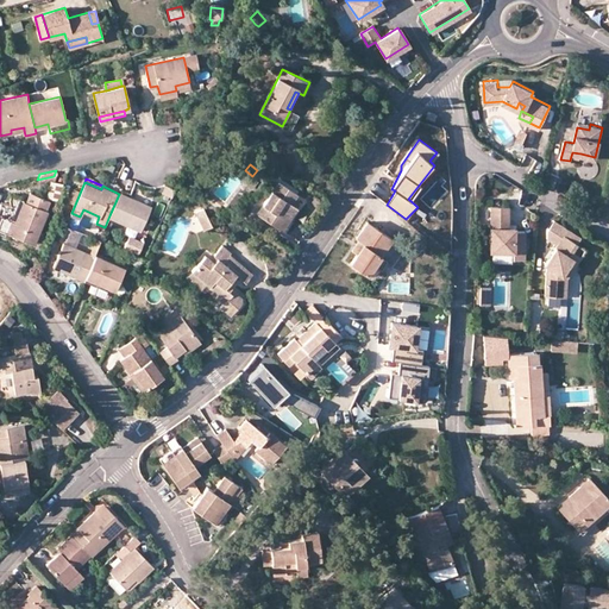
[(257,214),(276,226),(282,218),(288,221),(289,219),(296,207),(290,203),(296,194),(277,182),(257,214)]
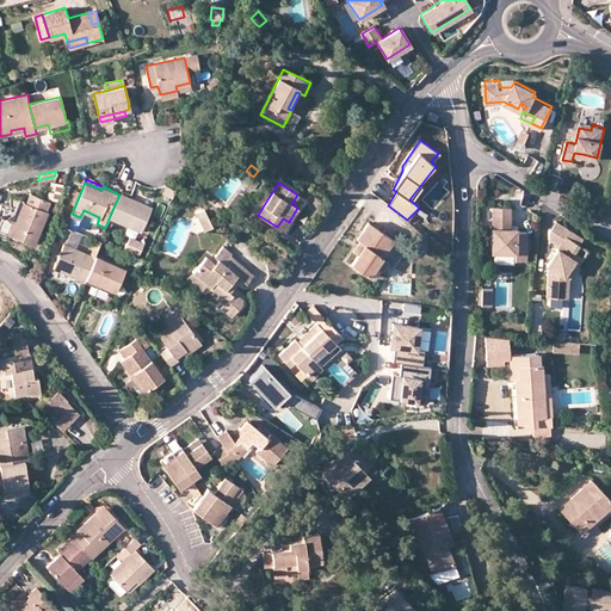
[(69,203),(75,205),(81,191),(75,189),(69,203)]
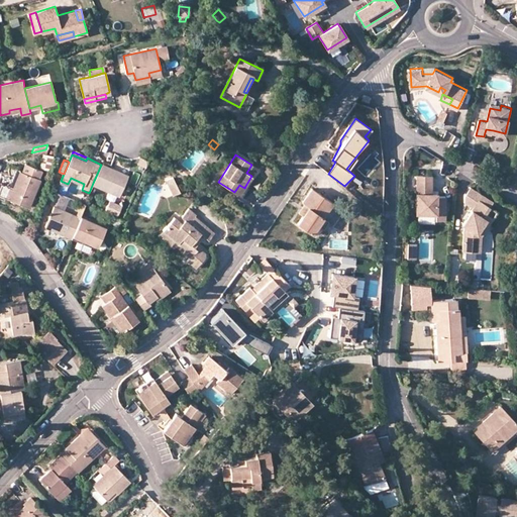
[(23,171),(21,171),(14,189),(10,188),(6,197),(29,206),(40,179),(38,178),(42,169),(26,163),(23,171)]
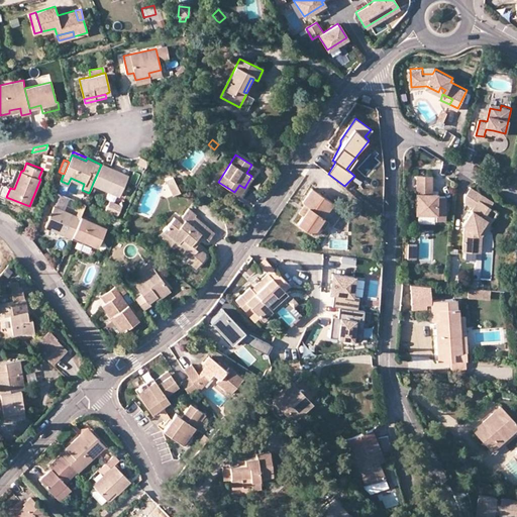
[(119,195),(128,175),(102,164),(101,165),(93,183),(119,195)]
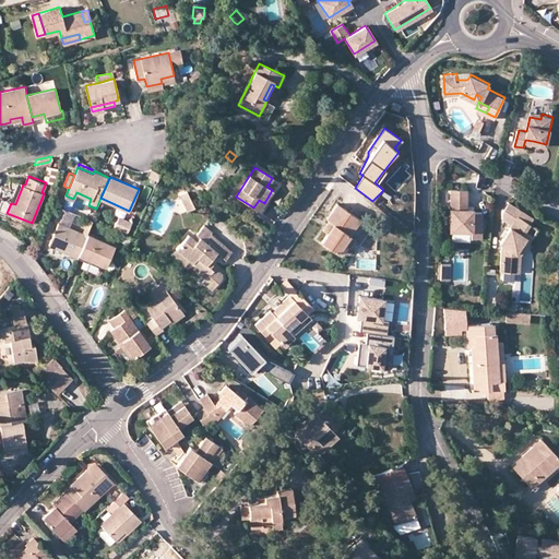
[(11,203),(15,204),(23,185),(20,182),(15,191),(11,203)]
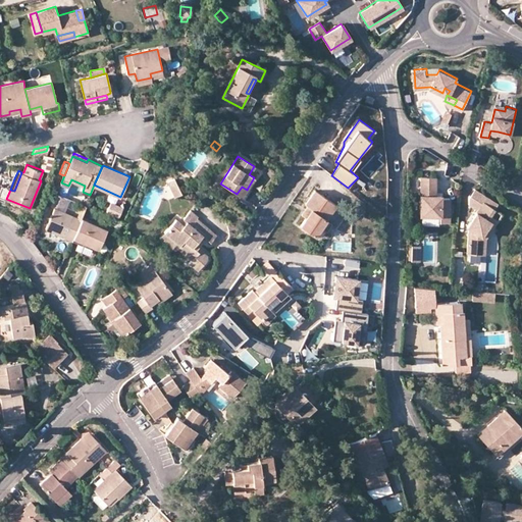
[(0,176),(0,196),(6,199),(10,190),(14,178),(2,173),(0,176)]
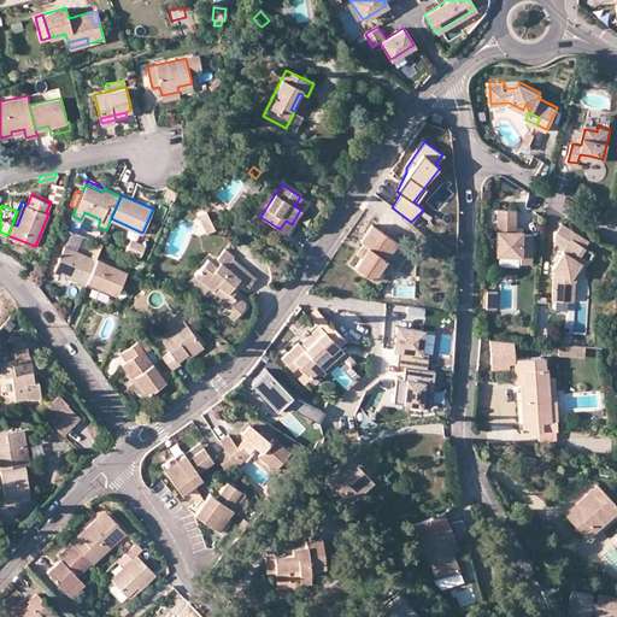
[(521,234),(516,234),(516,229),(517,209),(498,209),(495,254),(518,254),(518,263),(529,263),(530,234),(521,234)]
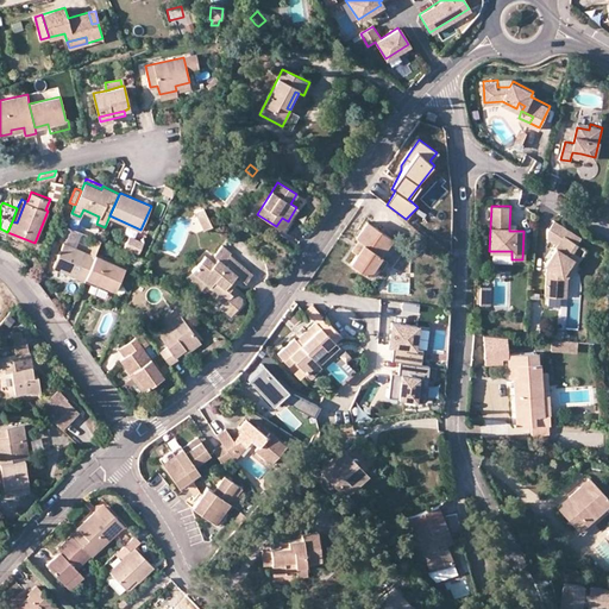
[(206,228),(213,225),(205,207),(198,211),(206,228)]
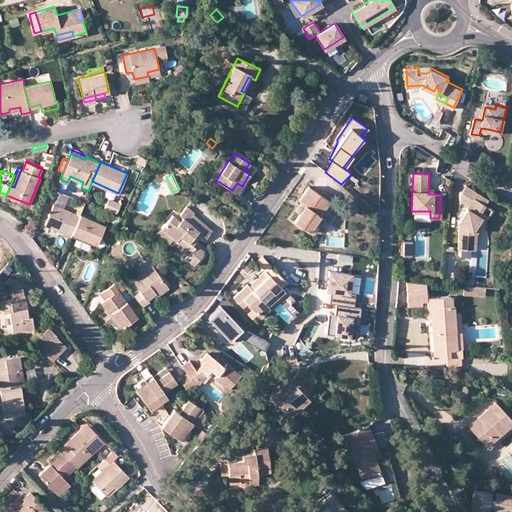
[(237,183),(232,190),(240,195),(246,186),(243,184),(242,186),(237,183)]
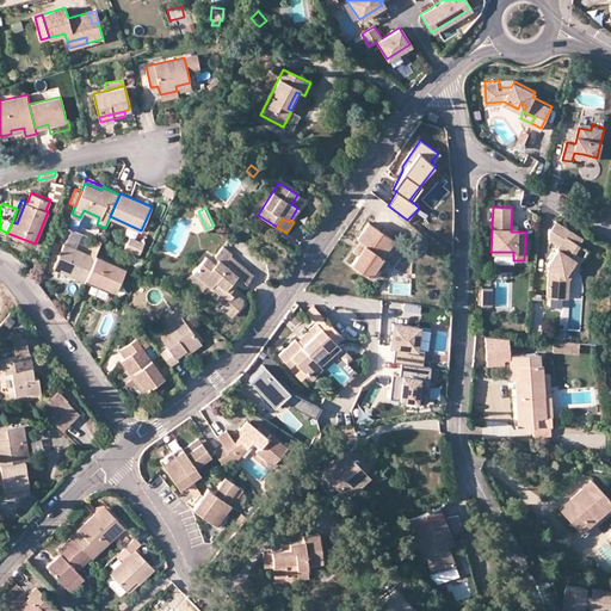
[(573,251),(578,244),(581,238),(554,220),(547,229),(548,238),(556,242),(557,244),(554,250),(545,263),(548,265),(547,295),(562,295),(563,273),(576,253),(573,251)]
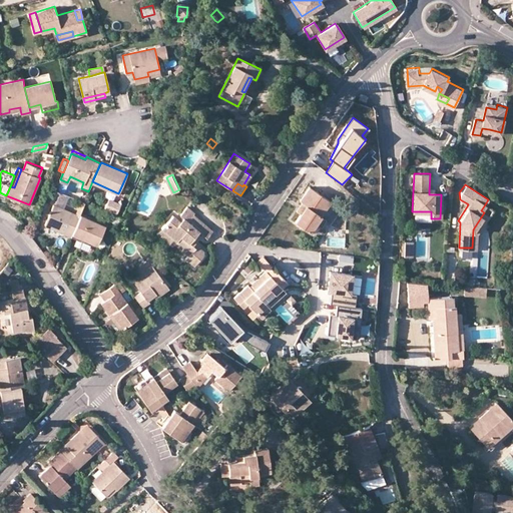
[(303,202),(307,205),(302,213),(296,222),(310,231),(316,223),(322,215),(332,200),(311,186),(301,200),(303,202)]
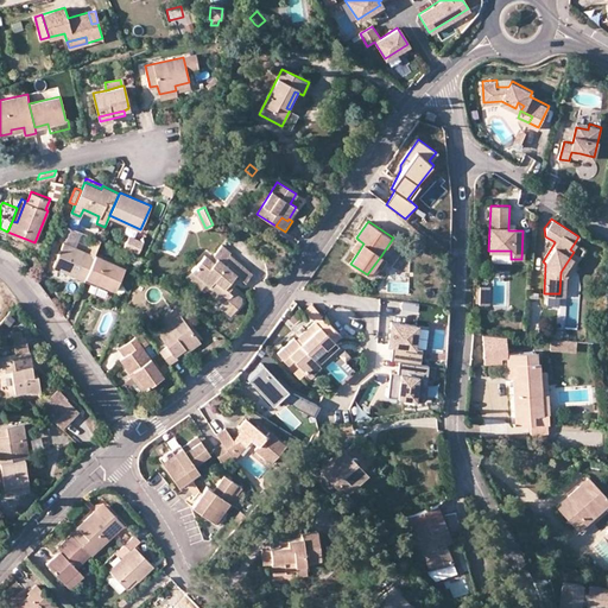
[(125,226),(124,233),(137,236),(138,229),(125,226)]
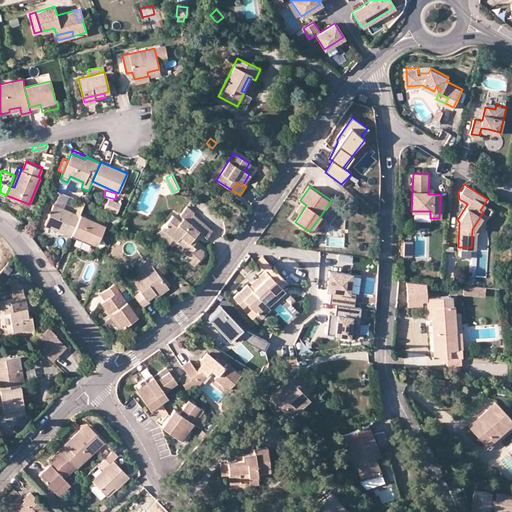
[(75,213),(53,203),(45,223),(70,235),(71,233),(79,213),(85,201),(83,201),(78,198),(74,207),(77,208),(75,213)]
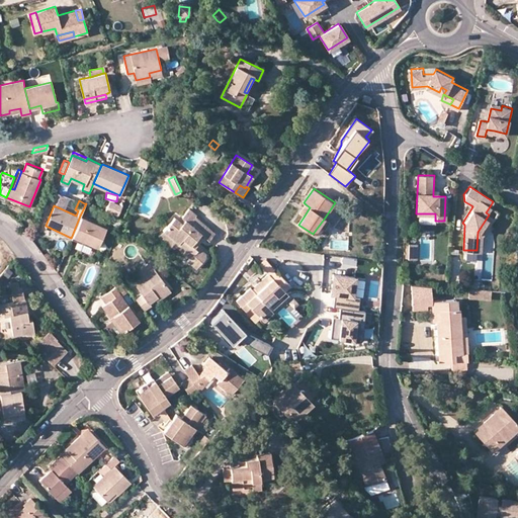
[(116,213),(120,205),(110,201),(107,209),(116,213)]
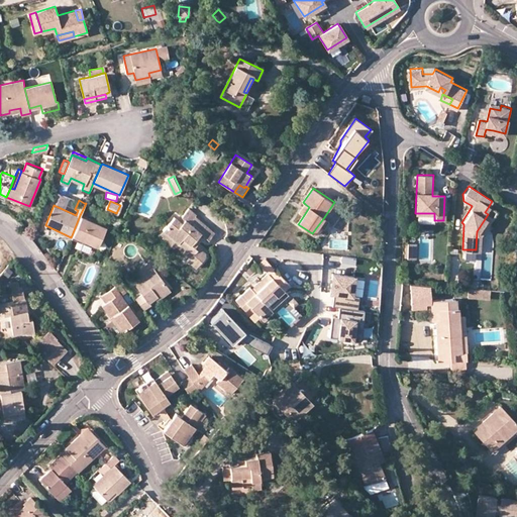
[(309,207),(305,204),(299,212),(304,215),(309,207)]
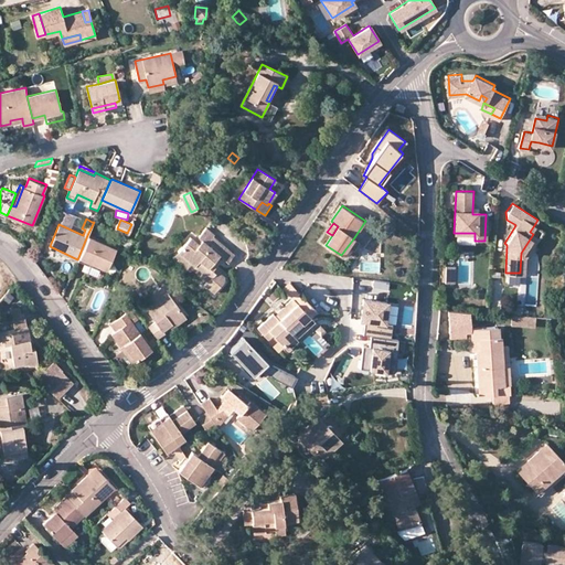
[(524,274),(524,257),(542,230),(534,225),(530,232),(533,234),(521,253),(520,273),(524,274)]
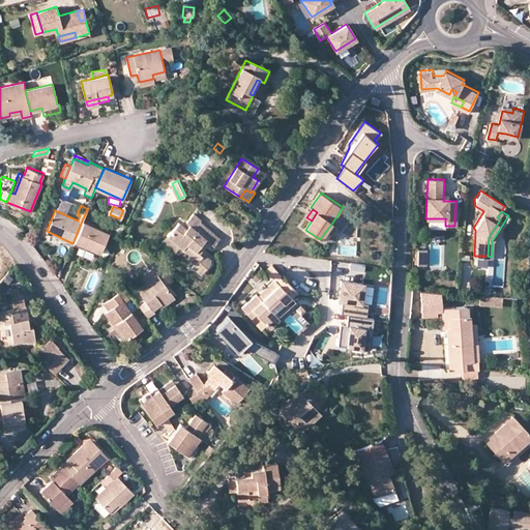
[(178,222),(167,236),(182,248),(180,252),(195,264),(192,267),(201,274),(210,262),(210,258),(201,251),(205,245),(201,243),(205,238),(210,231),(199,222),(200,219),(194,213),(185,223),(187,224),(184,227),(178,222)]
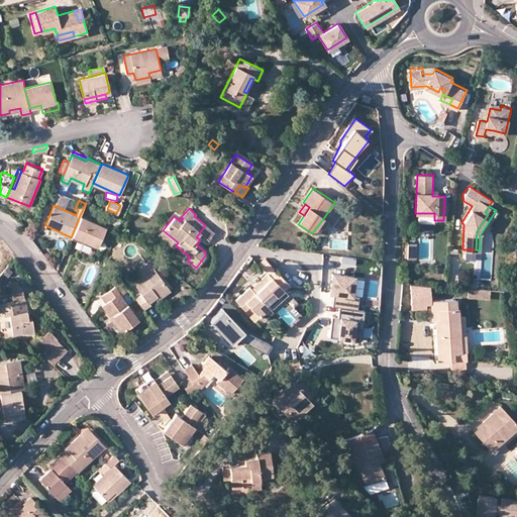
[(80,215),(72,235),(97,246),(105,226),(80,215)]
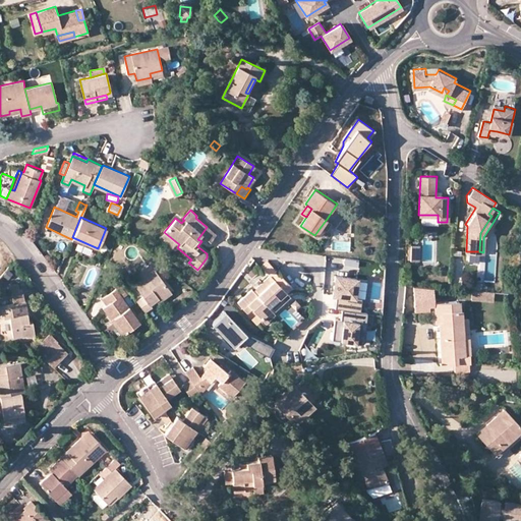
[(122,222),(117,219),(114,225),(120,228),(122,222)]
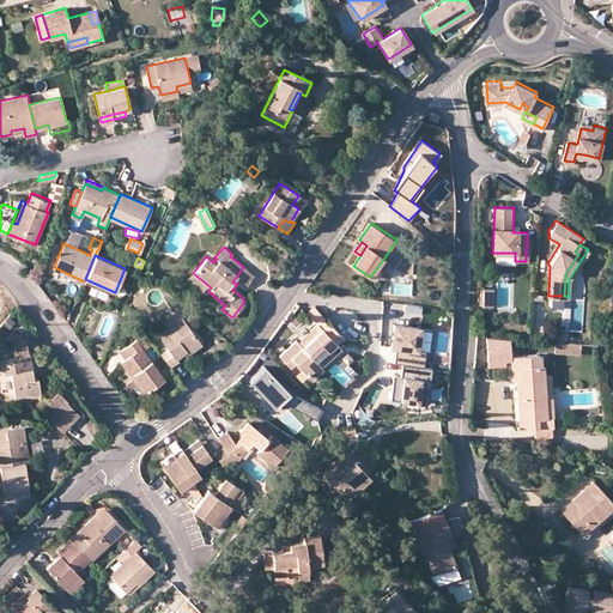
[(389,261),(384,258),(377,267),(383,271),(389,261)]
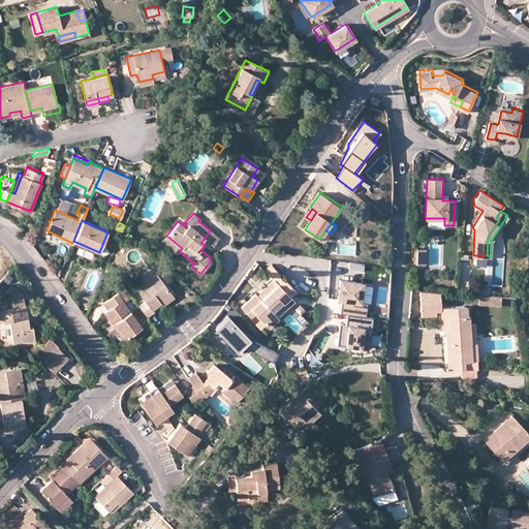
[(213,245),(218,238),(210,230),(205,238),(213,245)]
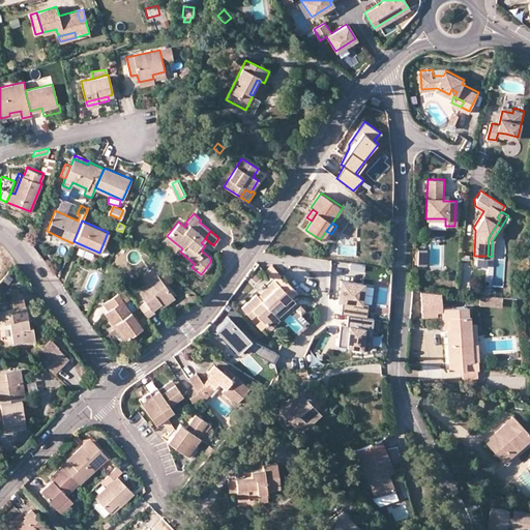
[(167,236),(163,241),(178,254),(180,252),(182,248),(167,236)]
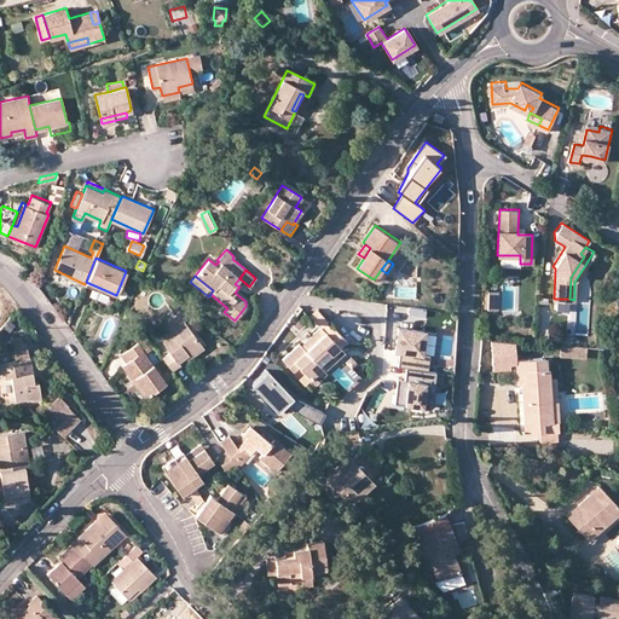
[(490,291),(489,310),(498,310),(499,291),(490,291)]
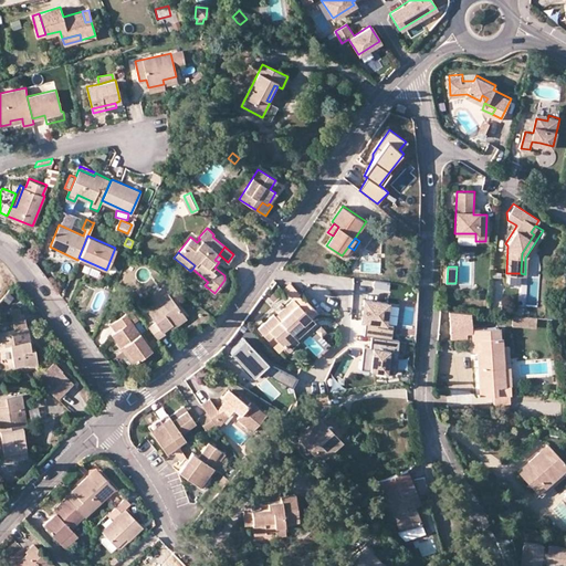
[(291,282),(284,287),(293,297),(300,292),(291,282)]
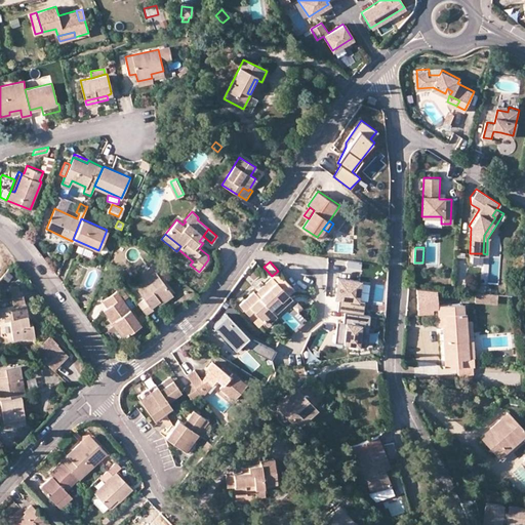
[(144,281),(156,272),(153,269),(142,277),(144,281)]
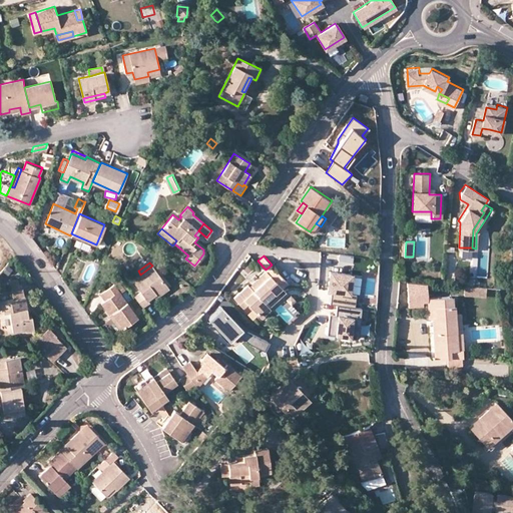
[(270,306),(266,302),(275,293),(279,297),(286,290),(282,287),(287,281),(272,265),(266,270),(270,274),(253,289),(249,285),(248,284),(234,297),(243,307),(248,302),(262,316),(271,308),(270,306)]
